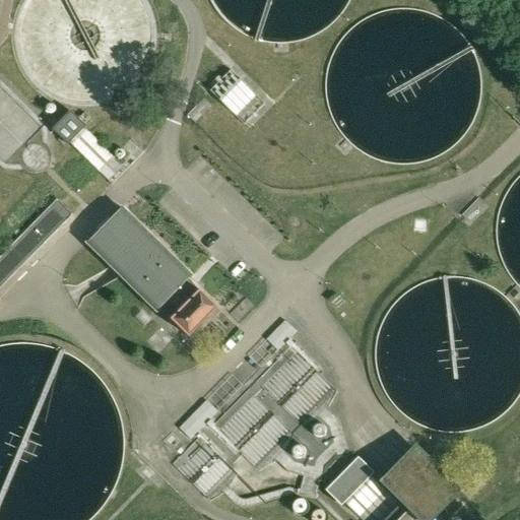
[(225,73),(204,95),(232,120),(242,130),(263,108),(225,73)]
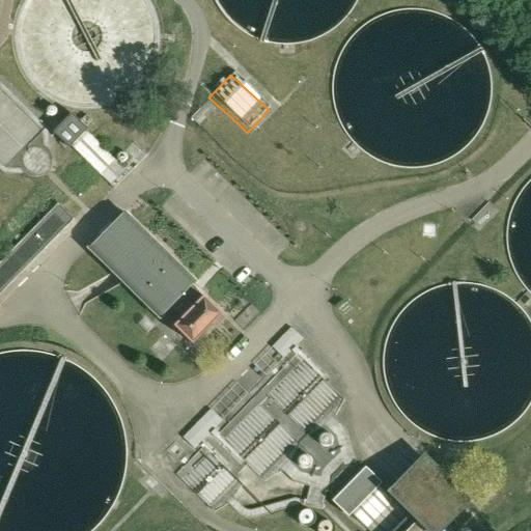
[(86,115),(80,121),(71,113),(52,132),(61,140),(58,143),(64,149),(67,146),(68,148),(71,146),(100,175),(115,190),(147,157),(132,141),(115,159),(95,140),(86,131),(87,129),(86,128),(92,120),(86,115)]
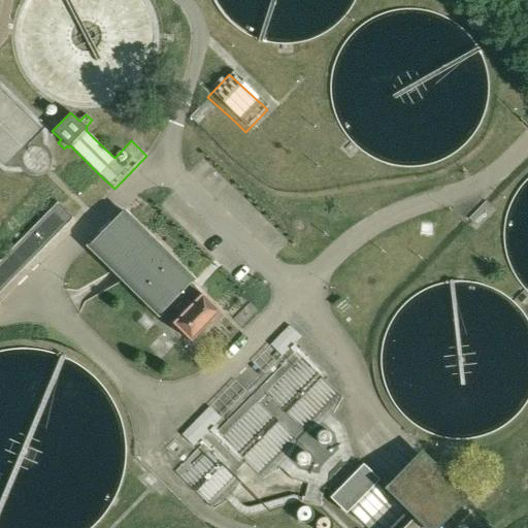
[(73,219),(57,202),(0,260),(0,292),(66,225),(73,219)]
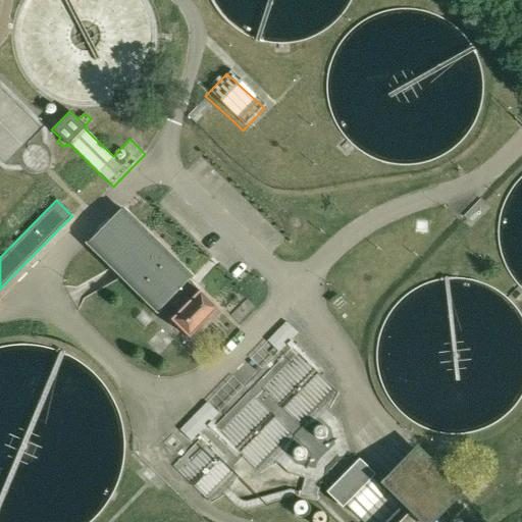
[(177,313),(170,320),(188,337),(213,312),(217,308),(199,291),(198,292),(186,280),(191,276),(122,209),(88,245),(110,267),(120,277),(155,311),(165,302),(177,313)]
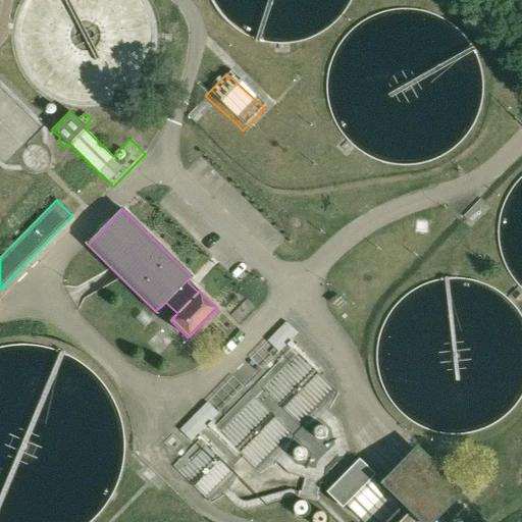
[(273,335),(266,341),(278,353),(298,333),(285,322),(273,335)]
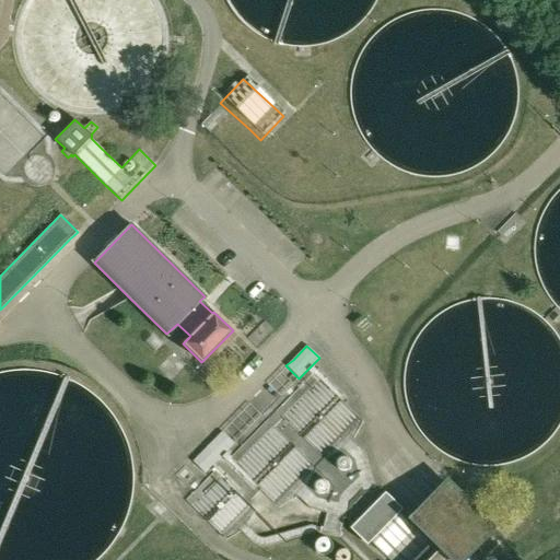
[(242,446),(184,503),(226,543),(236,534),(248,544),(261,548),(282,544),(310,534),(335,536),(339,516),(347,500),(359,493),(373,488),(363,451),(353,441),(359,418),(345,404),(343,394),(316,362),(299,380),(284,368),(223,428),(242,446)]
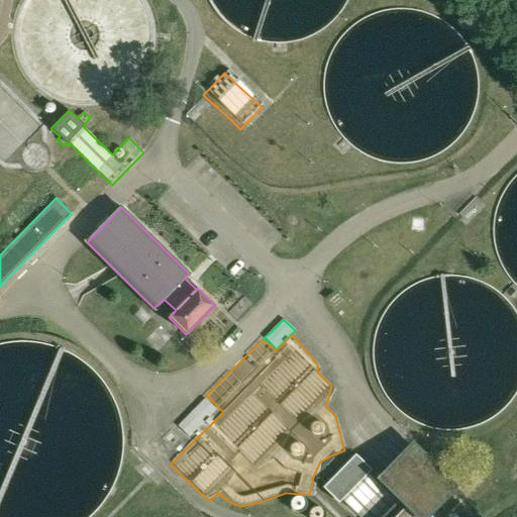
[(205,398),(178,426),(189,437),(194,433),(197,436),(200,433),(197,430),(205,422),(209,426),(213,422),(208,418),(216,410),(205,398)]
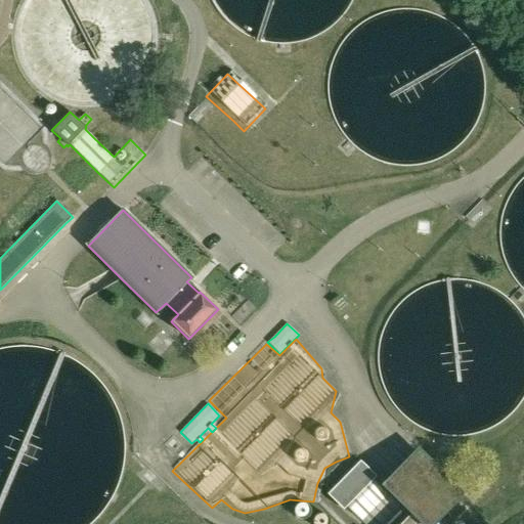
[(435,523),(461,498),(412,451),(388,477),(435,523)]
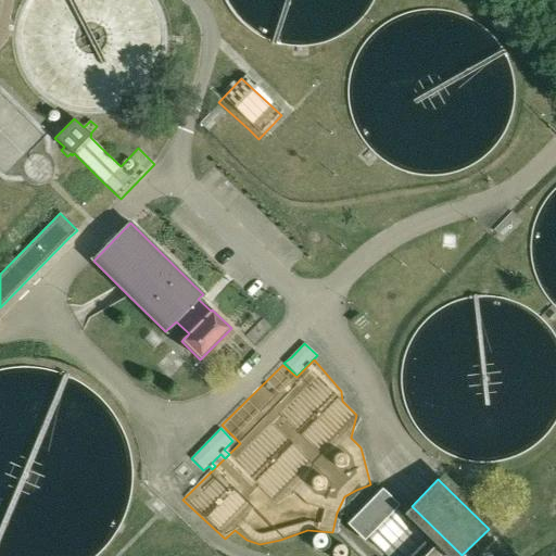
[(450,555),(431,538),(382,489),(348,523),(380,555),(450,555)]
